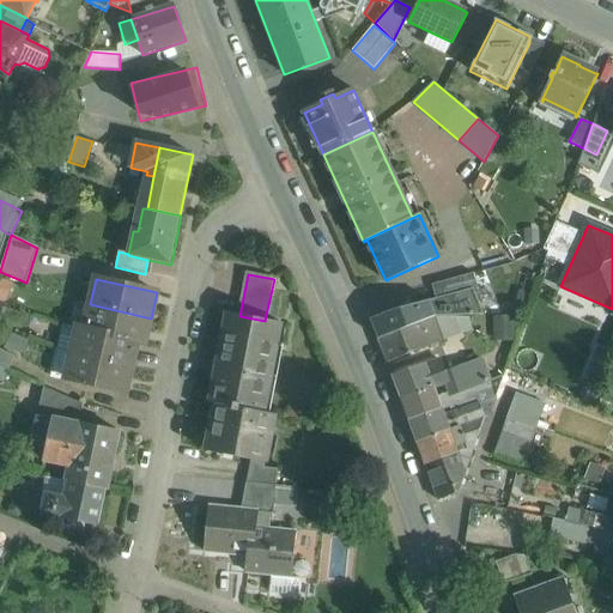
[(425,295),(370,316),(378,339),(435,317),(431,310),(436,308),(435,303),(430,305),(425,295)]
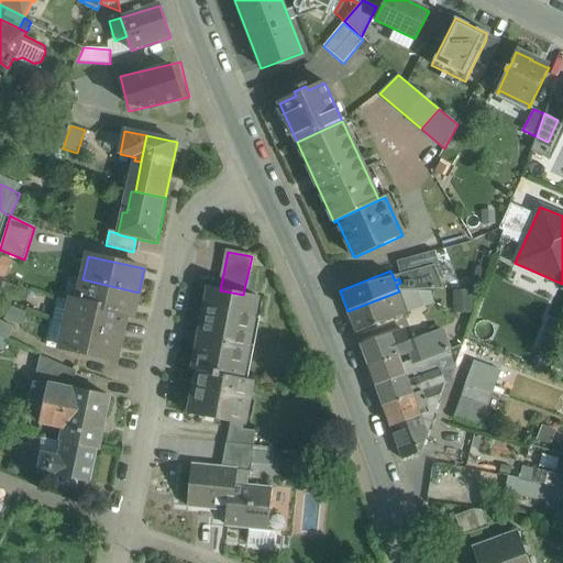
[(139,293),(83,279),(77,302),(127,313),(133,316),(139,293)]
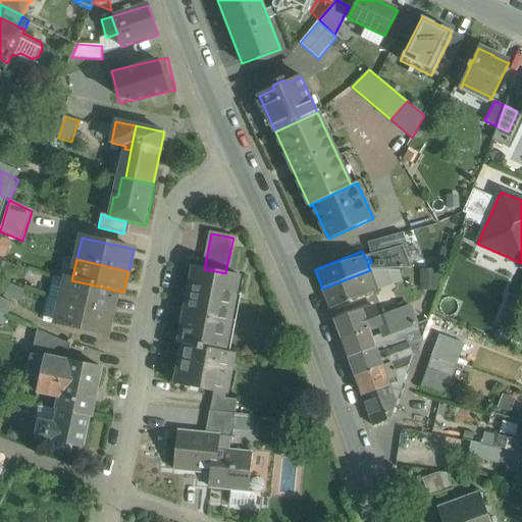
[(204,269),(196,267),(180,343),(185,344),(223,352),(239,276),(225,273),(204,269)]
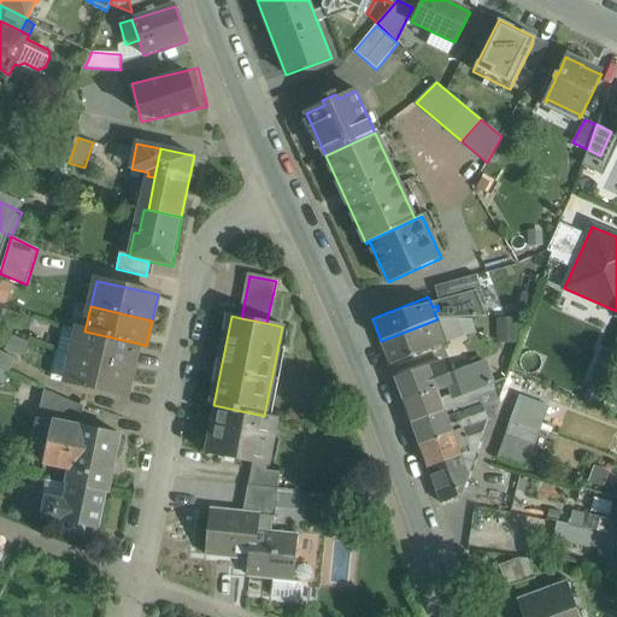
[(438,319),(381,341),(391,364),(446,342),(438,319)]
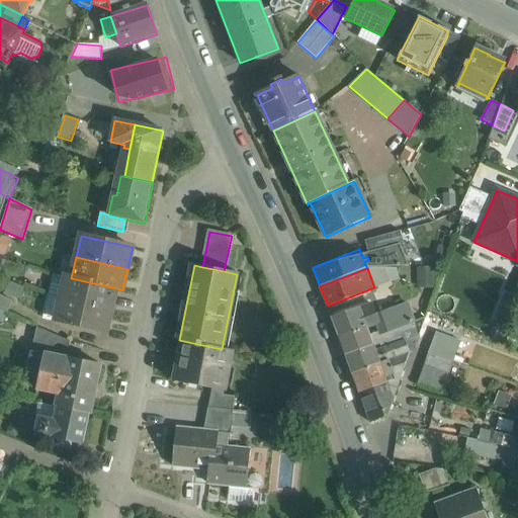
[(71,278),(53,274),(48,295),(111,310),(116,288),(71,278)]
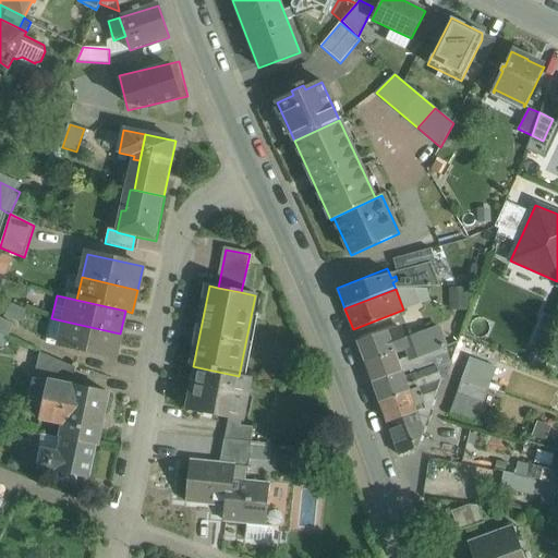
[(14,325),(0,317),(0,335),(8,338),(14,325)]
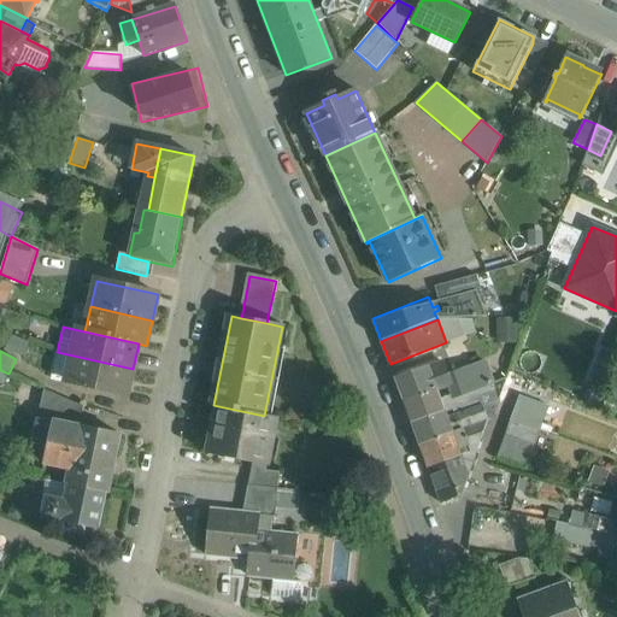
[(133,369),(57,352),(51,376),(66,378),(65,381),(127,395),(133,369)]
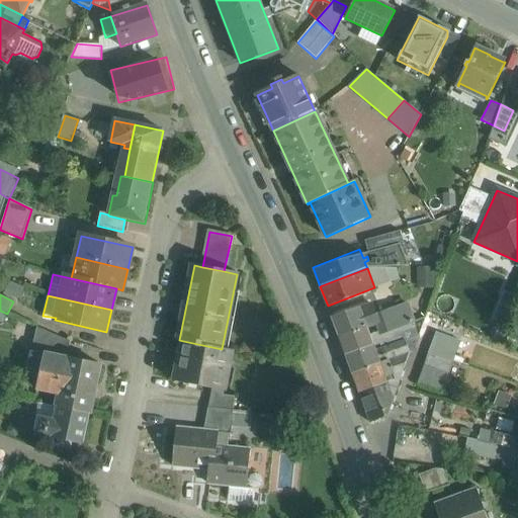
[(407,305),(376,316),(372,305),(360,310),(366,327),(367,328),(376,325),(379,333),(380,335),(414,323),(407,305)]
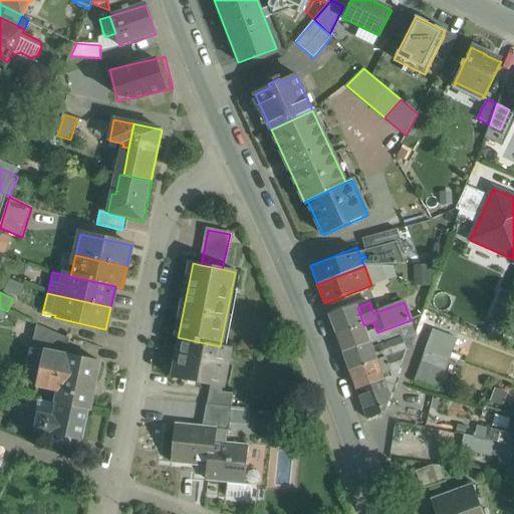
[(356,305),(329,315),(336,334),(363,324),(357,307),(356,305)]
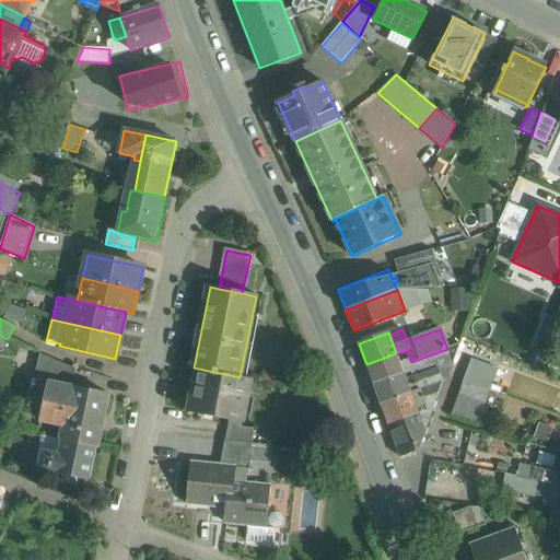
[(447,349),(411,362),(410,360),(399,363),(403,373),(404,375),(411,372),(413,377),(435,369),(433,362),(450,356),(447,349)]
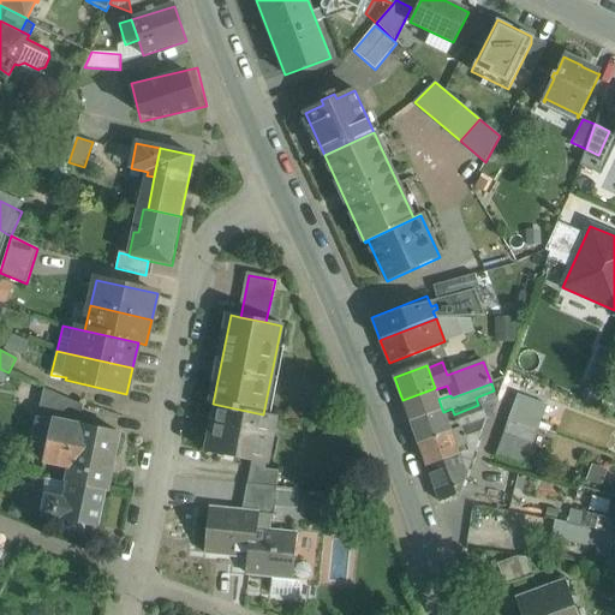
[(435,388),(402,400),(411,422),(442,410),(439,399),(436,389),(435,388)]
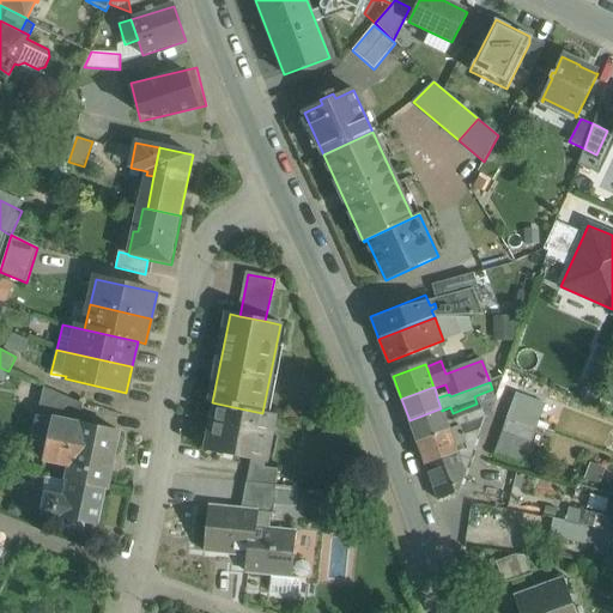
[(84,405),(43,388),(37,417),(53,420),(53,419),(79,425),(80,424),(84,405)]
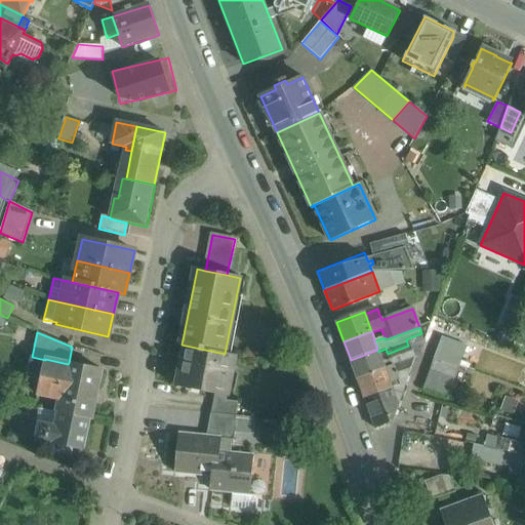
[(466,346),(443,337),(435,358),(458,366),(466,346)]
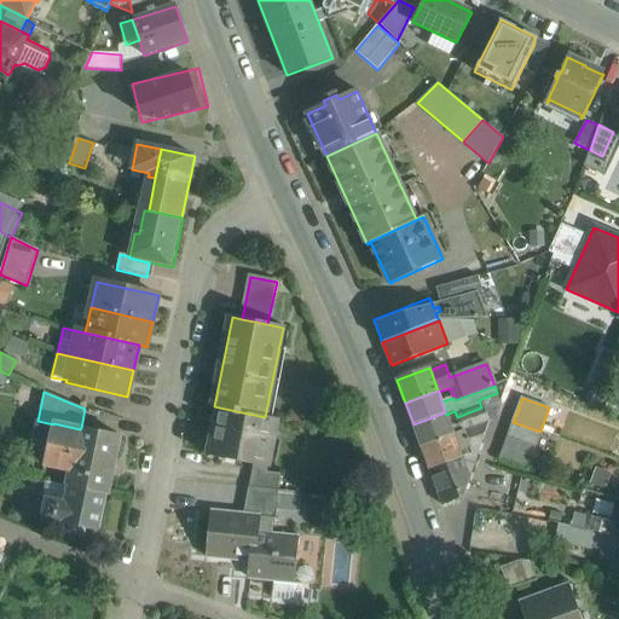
[(457,417),(449,420),(453,434),(463,431),(480,424),(490,421),(485,406),(481,408),(457,417)]
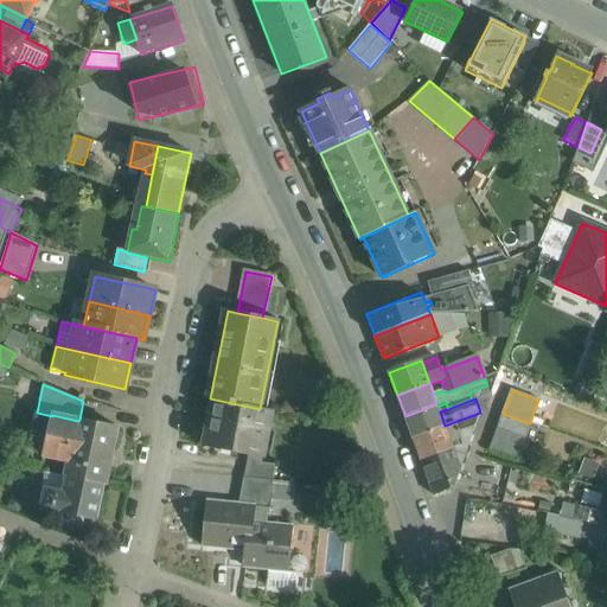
[(260,409),(215,400),(204,446),(263,459),(273,413),(260,409)]
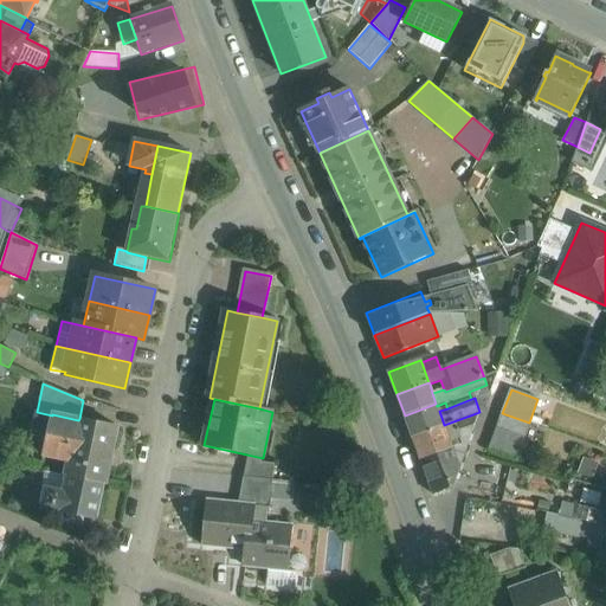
[(436,404),(405,416),(413,437),(444,425),(439,411),(437,406),(436,404)]
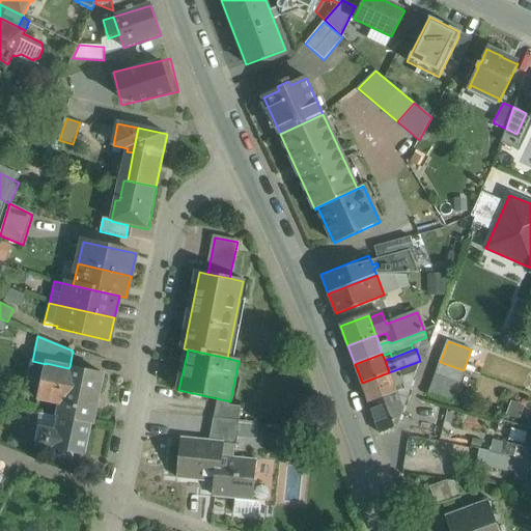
[(104,374),(70,367),(68,368),(46,363),(46,364),(38,400),(61,404),(58,417),(92,424),(93,424),(104,374)]
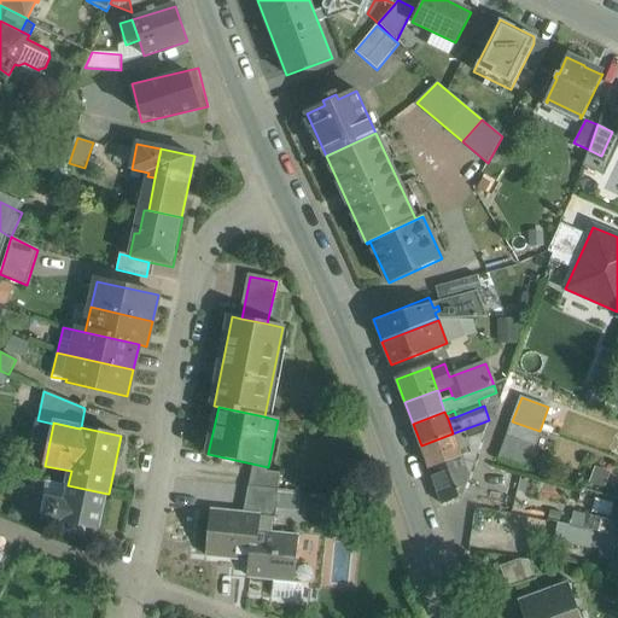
[(479,424),(462,430),(470,453),(478,449),(483,436),(479,424)]
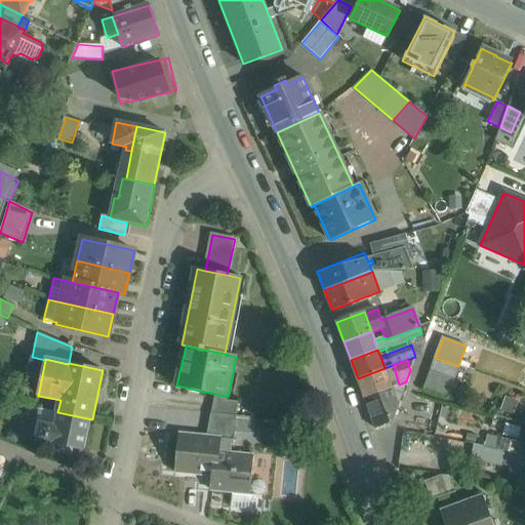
[(385,368),(358,378),(364,397),(392,387),(385,368)]
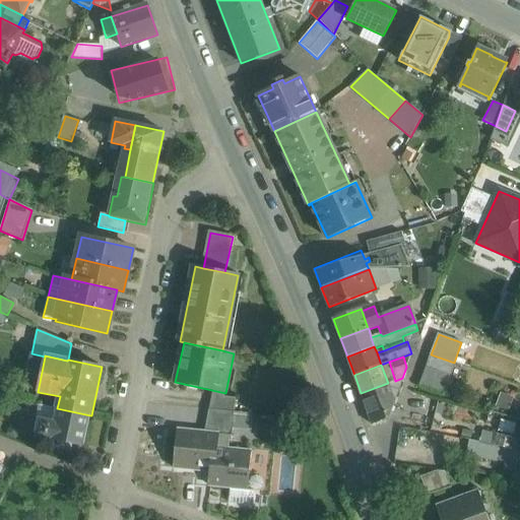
[(361,393),(372,424),(389,417),(388,416),(394,401),(388,383),(361,393)]
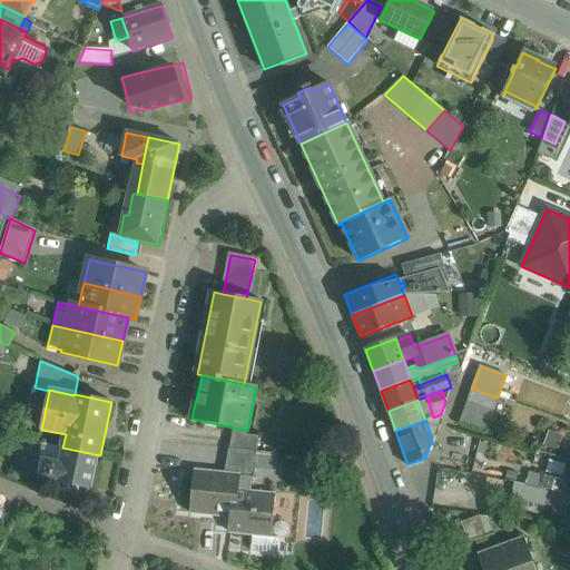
[(258,436),(233,434),(229,449),(257,452),(258,436)]
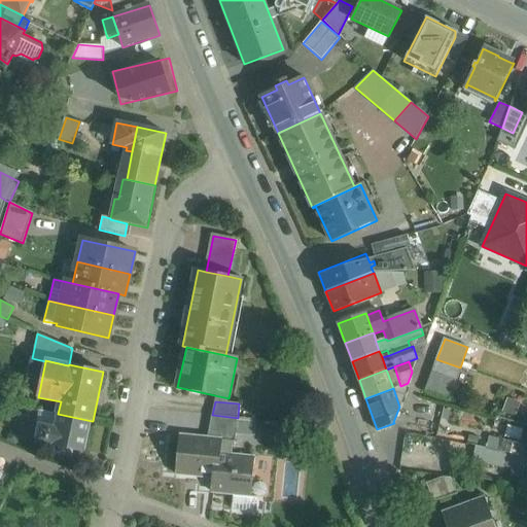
[(58,414),(42,411),(39,424),(56,427),(58,414)]
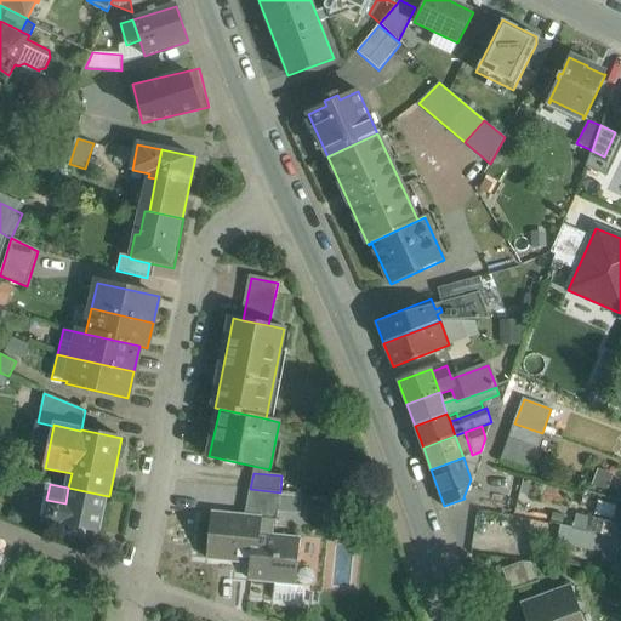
[(108,496),(68,488),(66,503),(61,525),(70,527),(69,534),(86,537),(87,530),(101,533),(108,496)]
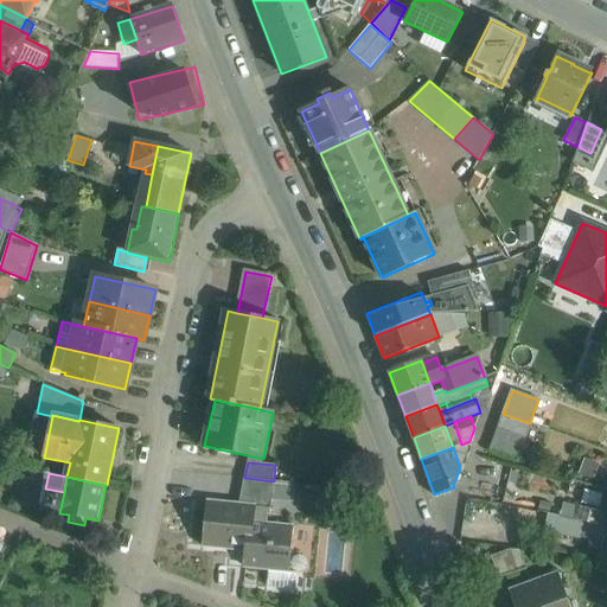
[(272,500),(274,481),(244,478),(240,504),(254,505),(254,508),(270,509),(272,500)]
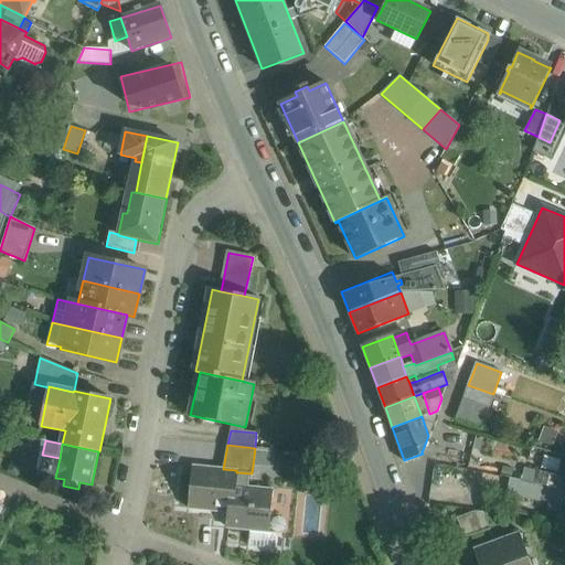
[(283,450),(255,448),(253,466),(281,468),(283,450)]
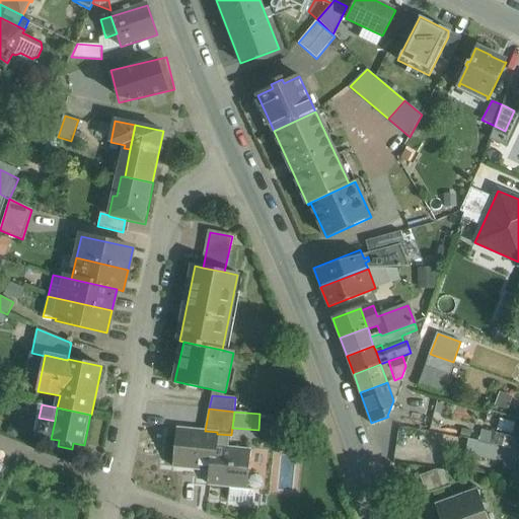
[(39,418),(34,436),(51,439),(55,421),(39,418)]
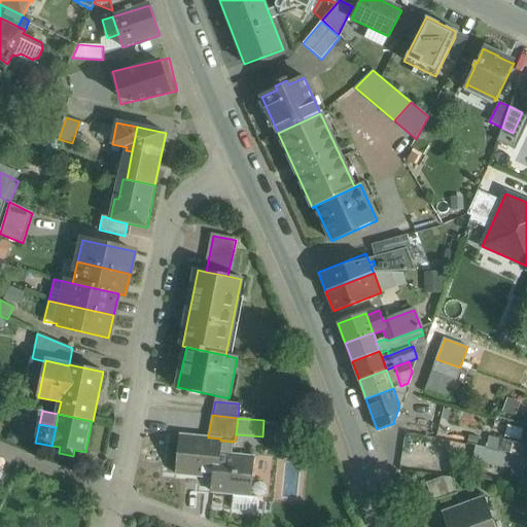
[(214,479),(219,453),(220,441),(220,438),(208,437),(181,434),(177,475),(214,479)]
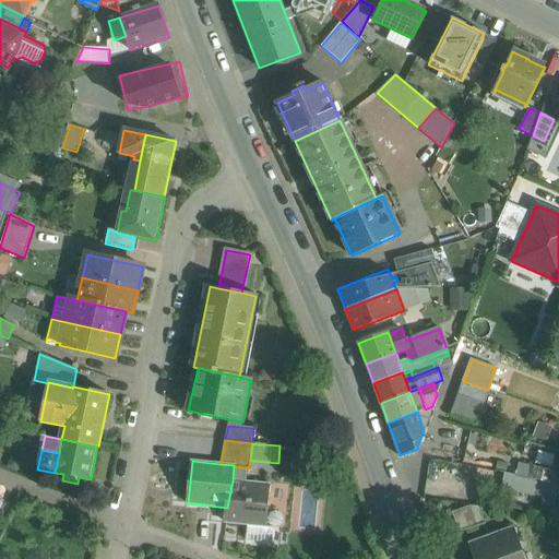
[(554,474),(532,468),(528,479),(549,484),(554,474)]
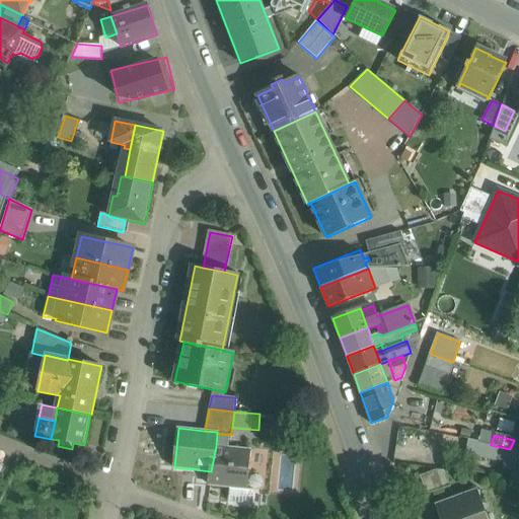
[(518,440),(514,440),(510,449),(518,451),(518,440)]
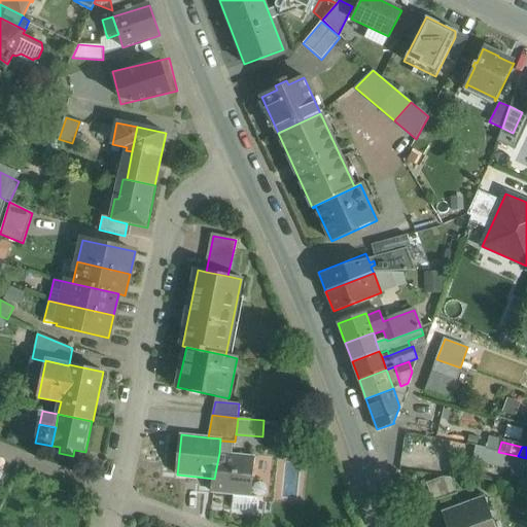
[(219,453),(214,479),(213,493),(234,495),(233,510),(256,512),(258,497),(249,496),(253,456),(219,453)]
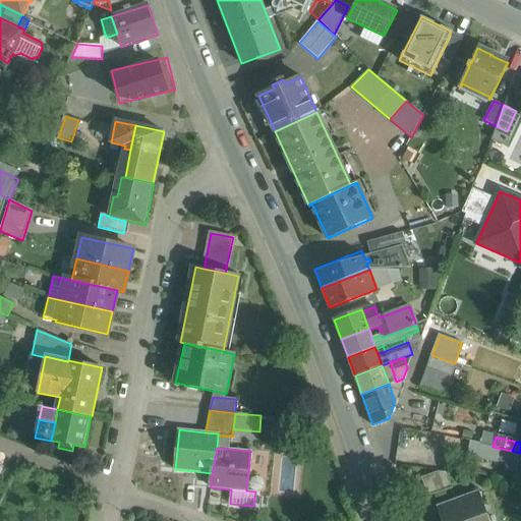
[(437,471),(421,477),(428,496),(451,487),(445,472),(437,471)]
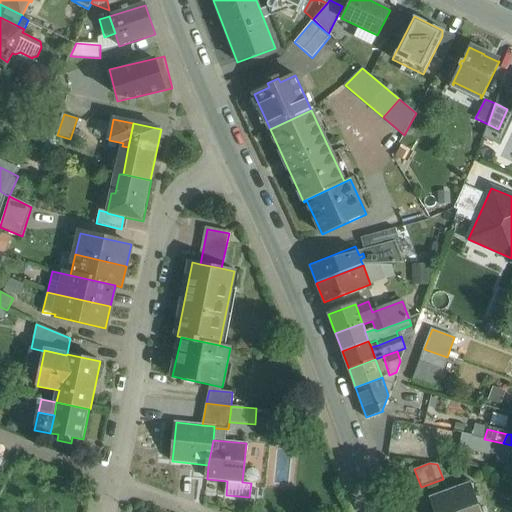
[(479,511),(469,483),(431,498),(435,511),(479,511)]
